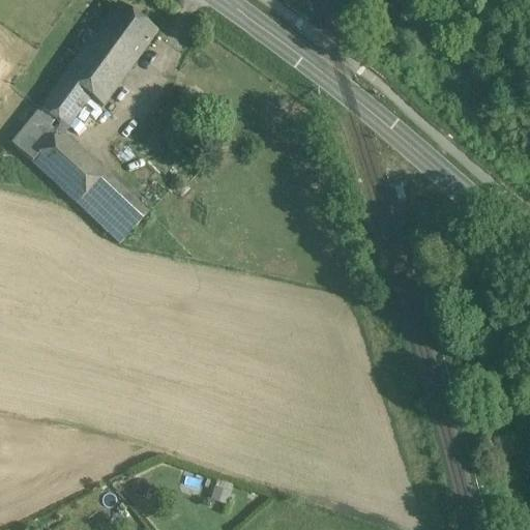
[(156,34),(117,4),(95,34),(135,63),(156,34)]
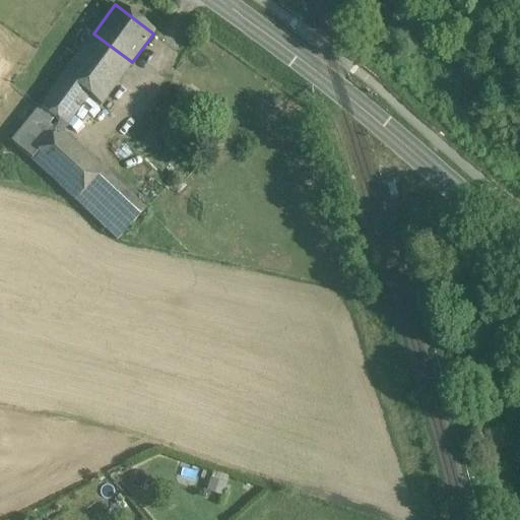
[(132,62),(93,34),(76,56),(39,107),(38,107),(10,140),(30,158),(58,129),(59,130),(63,125),(65,126),(87,95),(100,106),(132,62)]
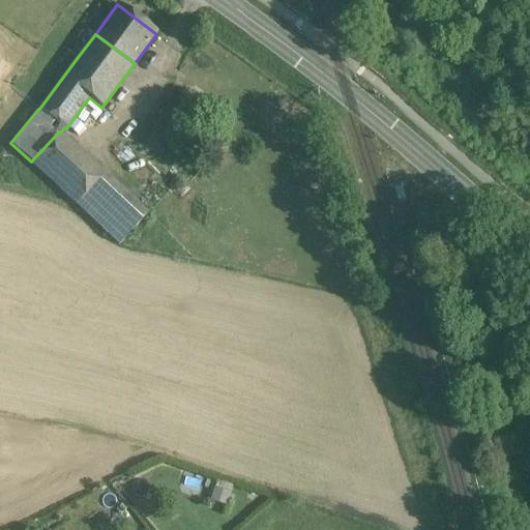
[(68,49),(29,101),(38,109),(39,109),(78,57),(68,49)]
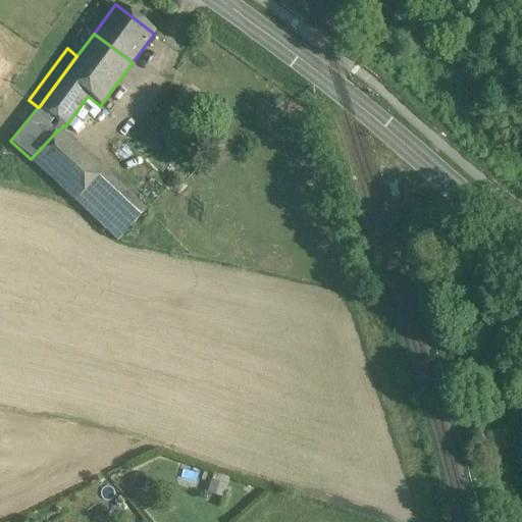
[(59,131),(58,129),(31,159),(76,202),(104,171),(59,131)]
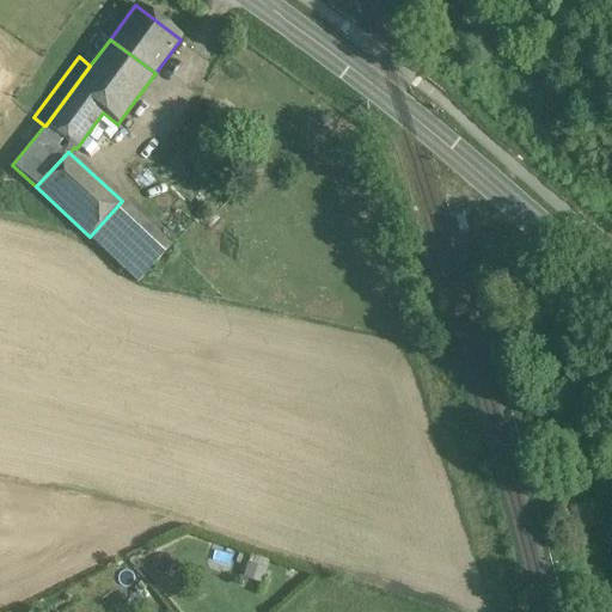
[(141,220),(122,201),(90,237),(110,255),(141,220)]
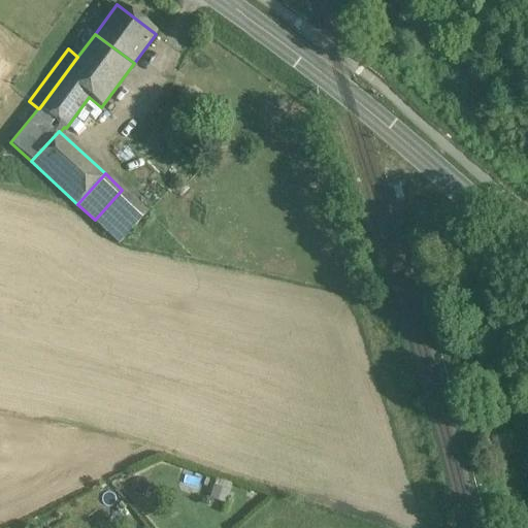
[(401,189),(394,191),(397,202),(404,200),(401,189)]
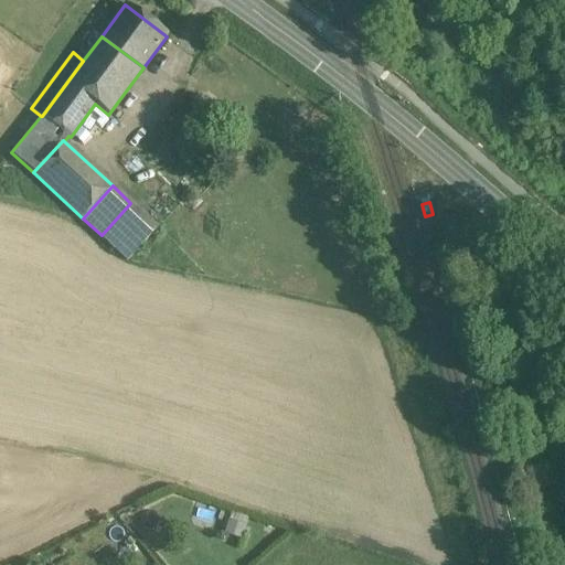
[(156,225),(130,203),(102,235),(126,258),(156,225)]
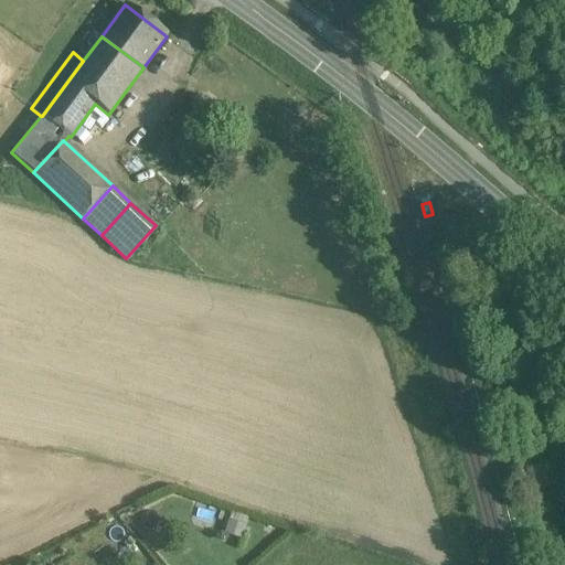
All buildings are outlined.
